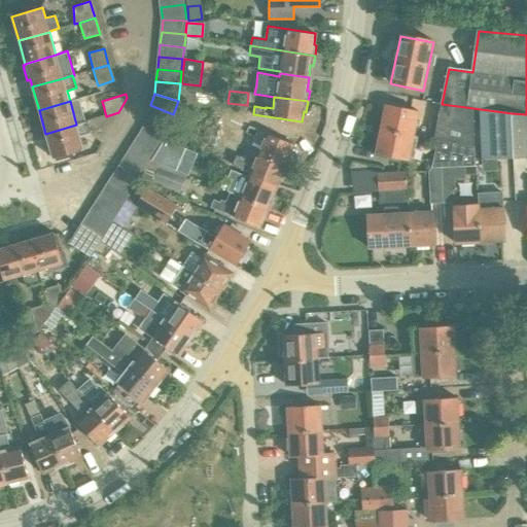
[(434,139),(476,148),(473,108),(442,104),(434,139)]
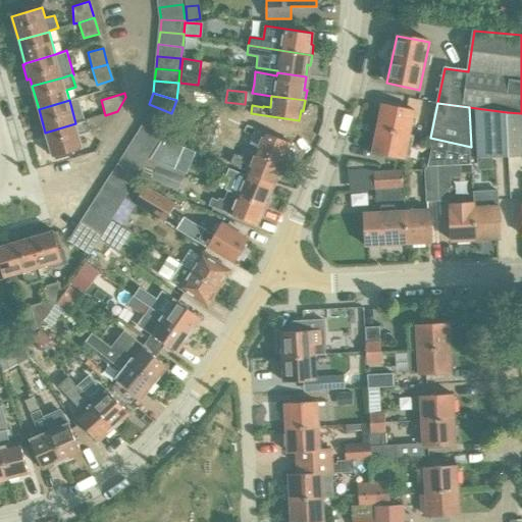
[(144,115),(166,124),(171,113),(149,104),(144,115)]
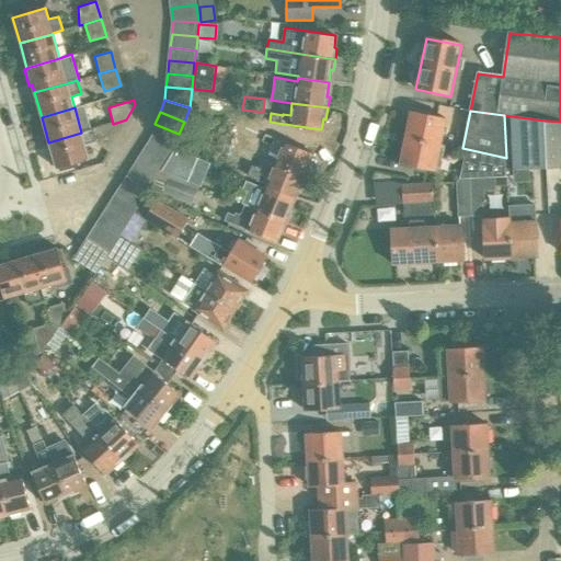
[(405,138),(439,145),(445,121),(411,113),(405,138)]
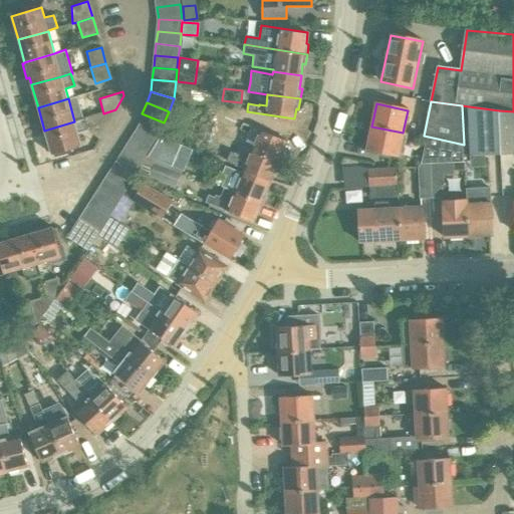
[(501,154),(499,110),(469,106),(472,156),(501,154)]
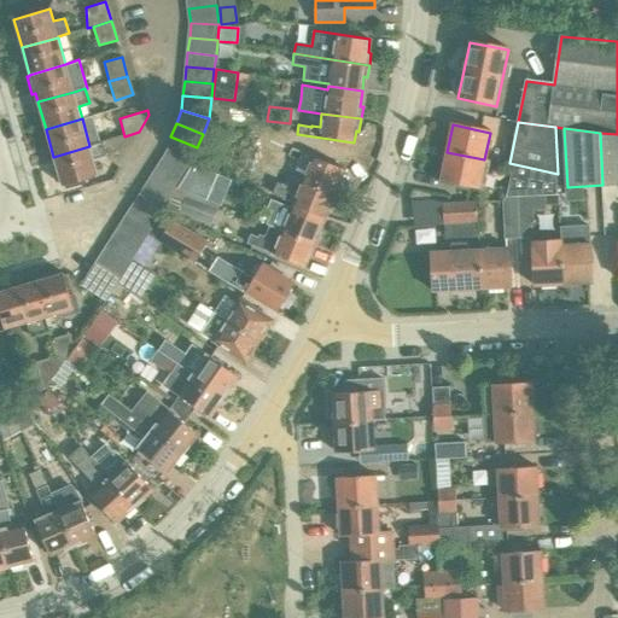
[(124,136),(89,146),(53,157),(62,185),(65,184),(66,187),(85,182),(83,179),(98,174),(94,159),(106,156),(121,165),(139,132),(124,136)]
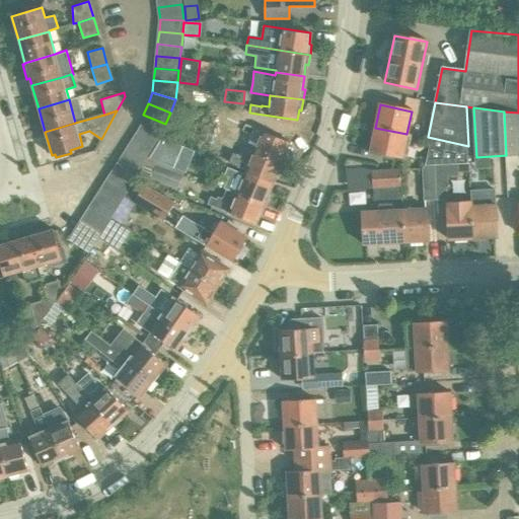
[(518,113),(504,112),(506,155),(518,154),(518,113)]
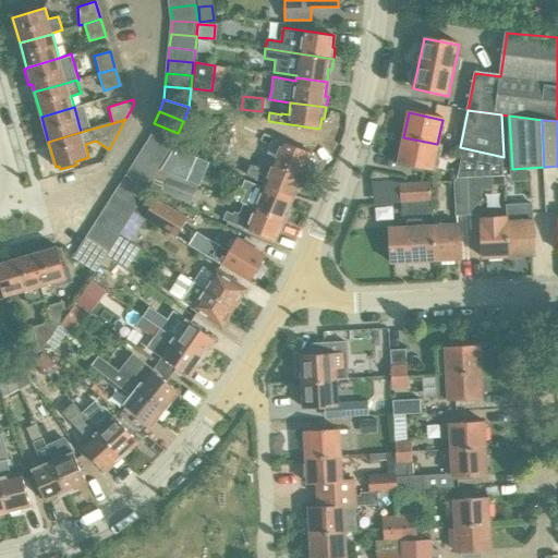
[(156,140),(171,149),(178,133),(154,123),(149,135),(156,140)]
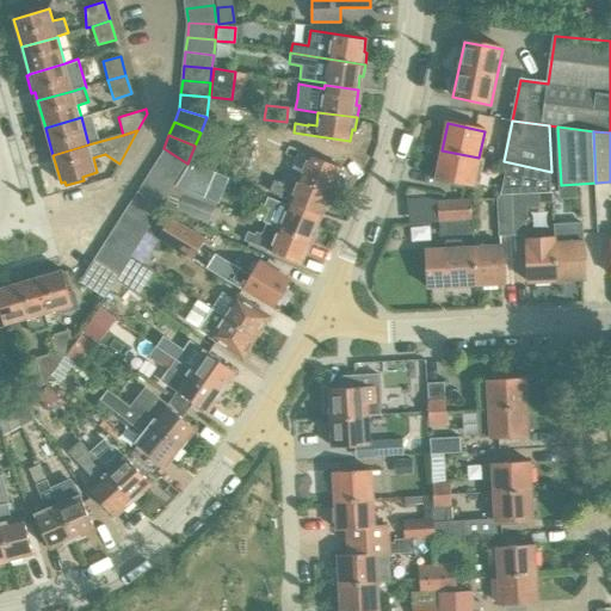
[(164,149),(156,161),(180,176),(187,164),(171,153),(164,149)]
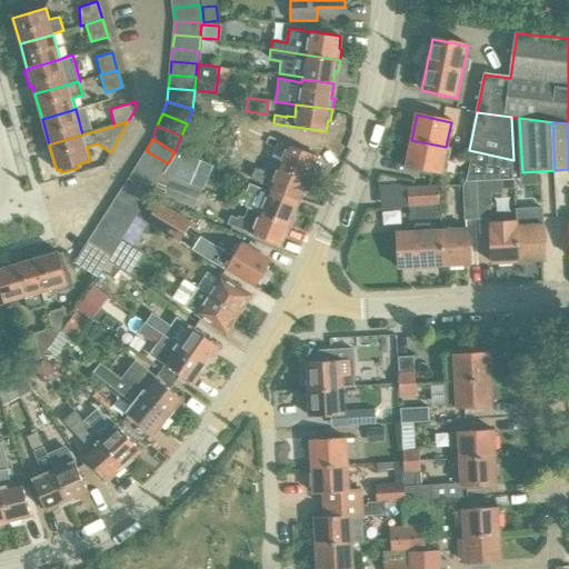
[(275,149),(285,153),(279,165),(311,178),(316,168),(313,167),(318,157),(279,140),(275,149)]
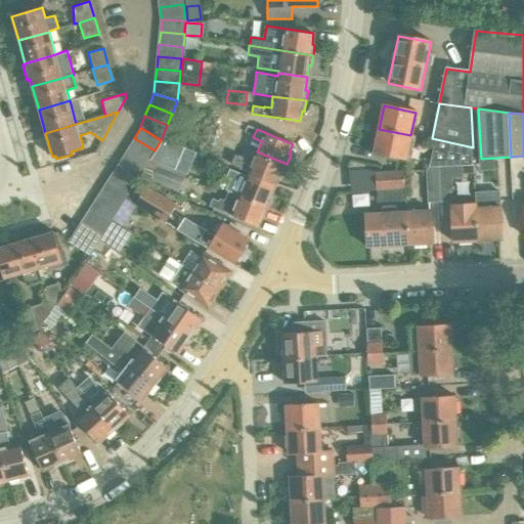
[(415,136),(410,135),(379,129),(374,153),(406,160),(406,158),(410,158),(415,136)]
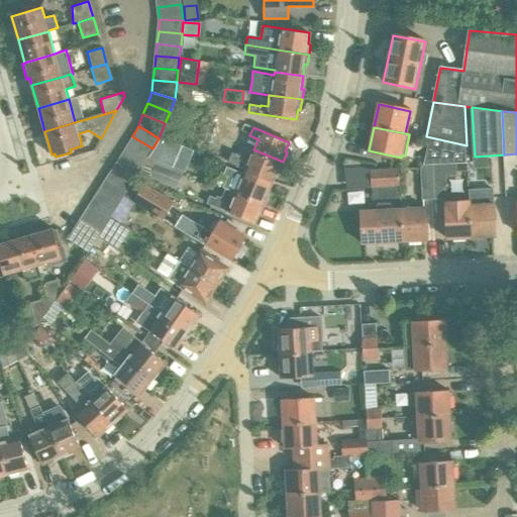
[(125,146),(146,160),(152,148),(132,136),(125,146)]
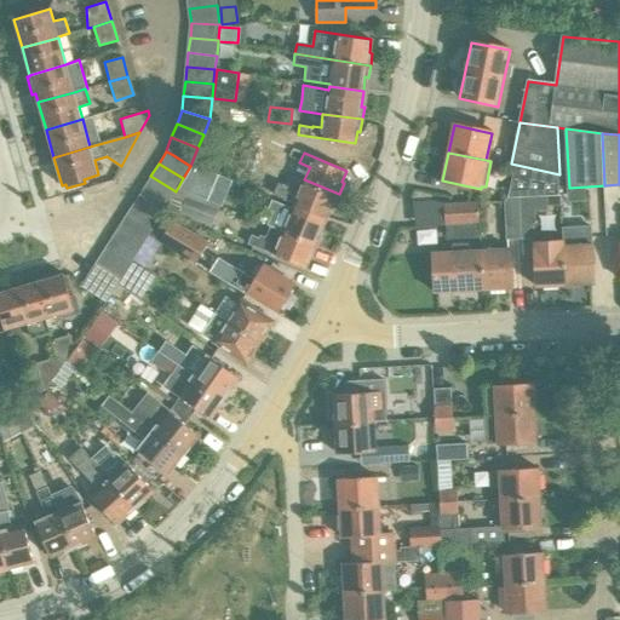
[(181,182),(177,189),(188,193),(207,200),(217,174),(191,165),(190,166),(183,178),(181,182)]
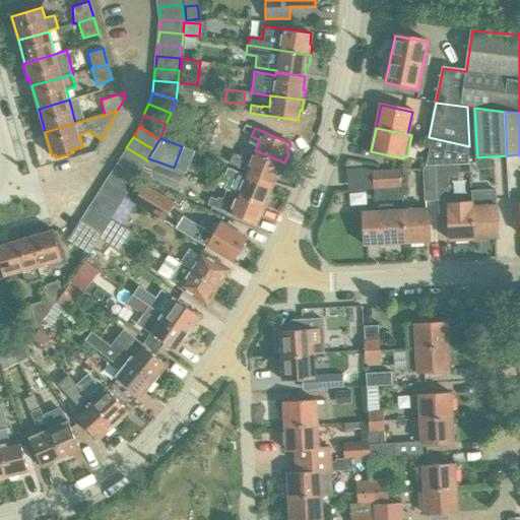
[(427,168),(435,168),(470,165),(469,146),(433,139),(427,168)]
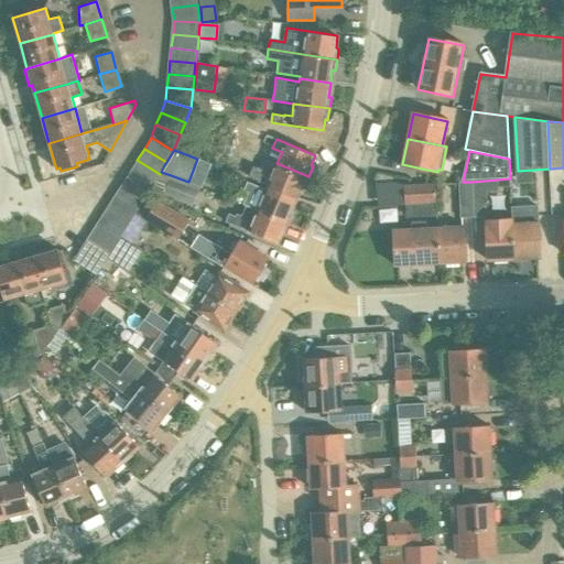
[(130,171),(152,185),(160,174),(137,160),(130,171)]
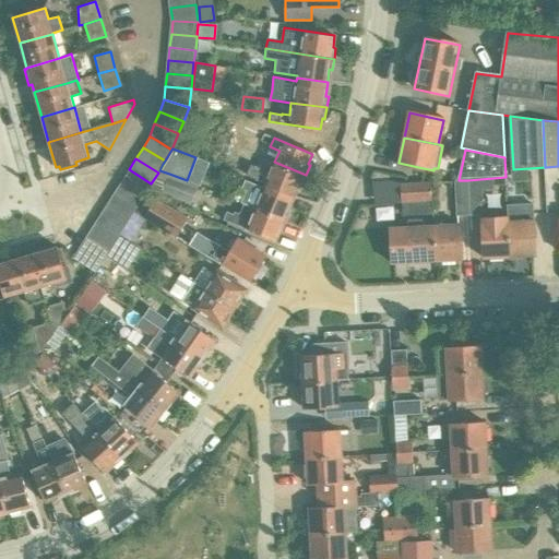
[(274,162),(271,171),(251,164),(247,176),(265,183),(264,186),(294,197),(299,185),(301,186),(306,175),(274,162)]
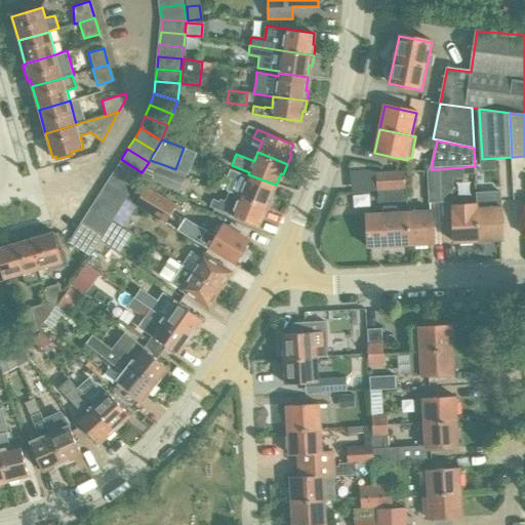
[(114,169),(134,183),(142,172),(121,159),(120,158),(114,169)]
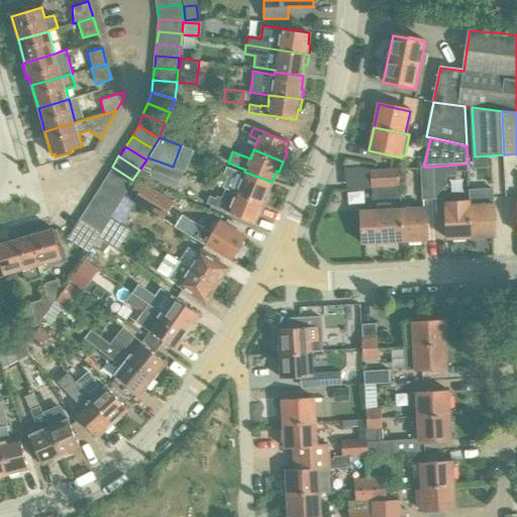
[(149,179),(177,189),(184,172),(157,161),(149,179)]
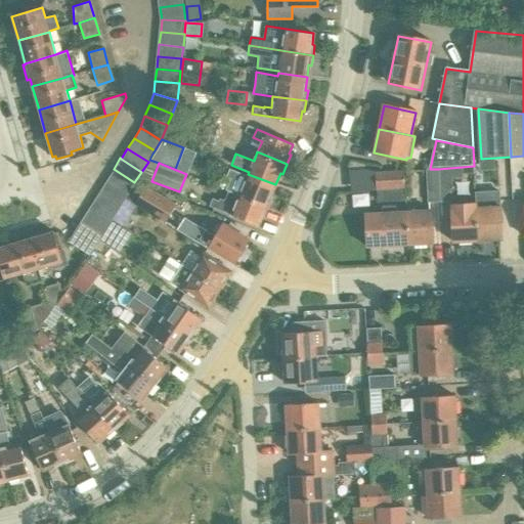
[(464,167),(438,169),(441,202),(453,202),(452,188),(453,188),(452,178),(464,177),(464,167)]
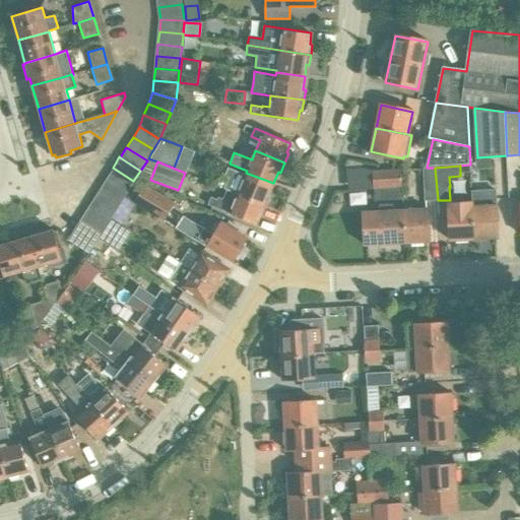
[(224,189),(228,190),(266,206),(270,196),(268,195),(273,183),(246,173),(246,174),(228,167),(224,176),(229,178),(224,189)]
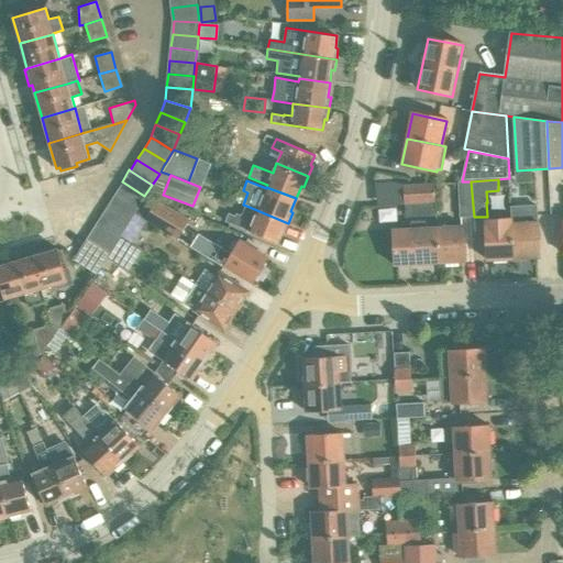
[(116,192),(138,207),(144,196),(122,181),(116,192)]
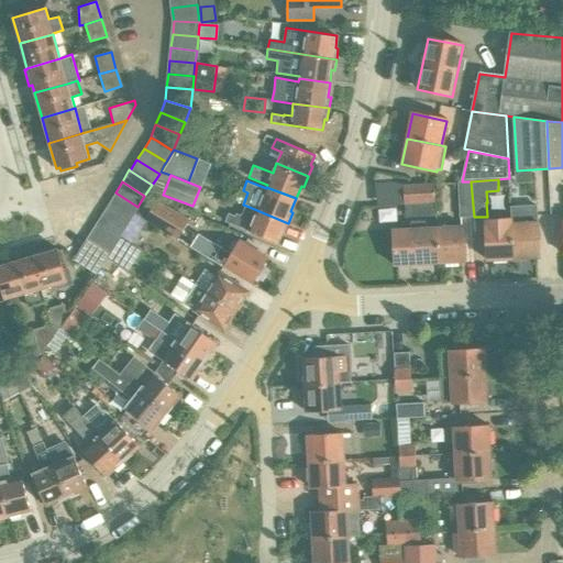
[(471,181),(462,181),(457,181),(460,218),(474,217),(471,181)]
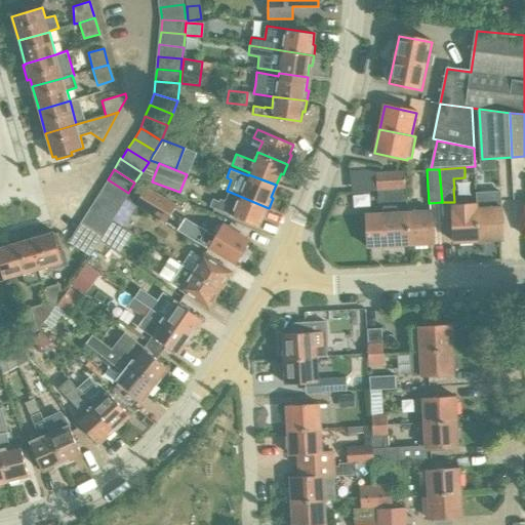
[(376,173),(378,191),(406,189),(405,171),(376,173)]
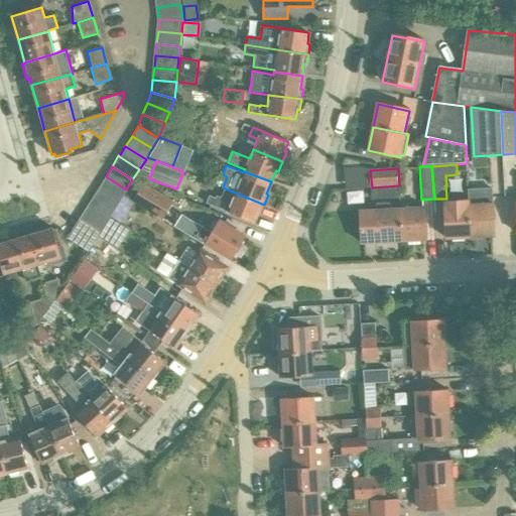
[(108,192),(120,201),(126,189),(106,176),(99,187),(108,192)]
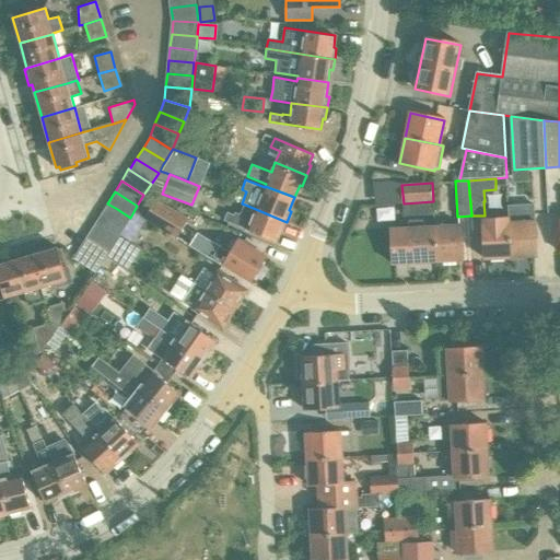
[(148,194),(136,212),(176,237),(187,219),(148,194)]
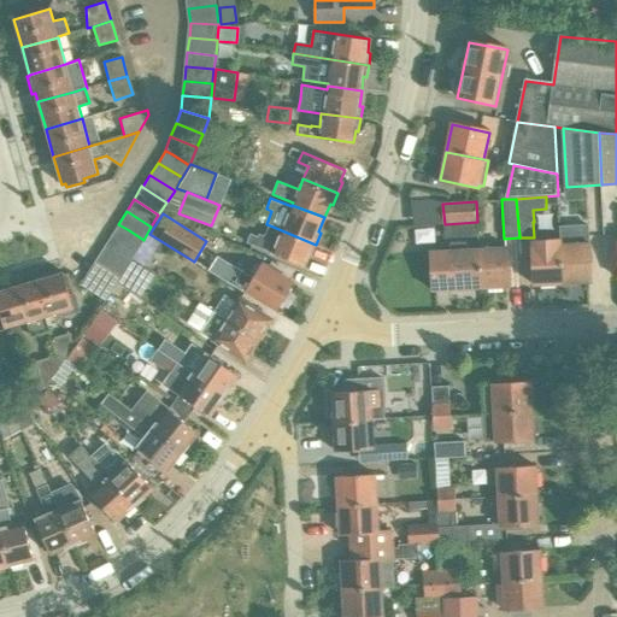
[(118,224),(111,235),(119,241),(135,252),(144,240),(129,230),(118,224)]
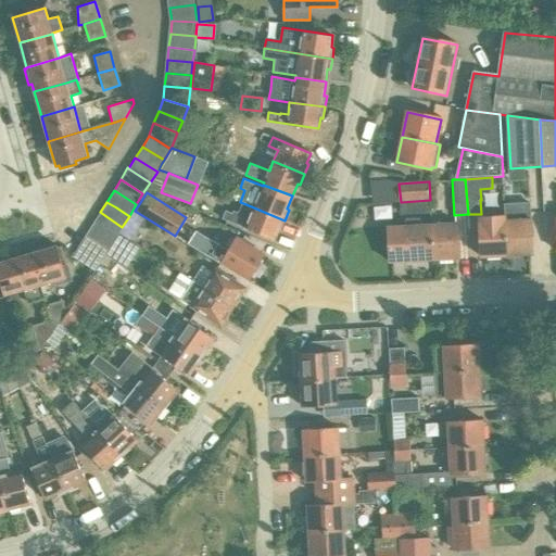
[(392,202),(375,204),(376,216),(393,215),(392,202)]
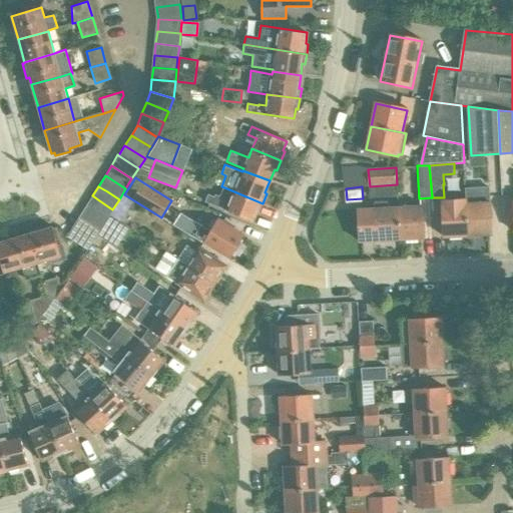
[(263,203),(224,187),(220,196),(215,194),(214,196),(208,194),(205,201),(252,220),(257,211),(259,212),(263,203)]
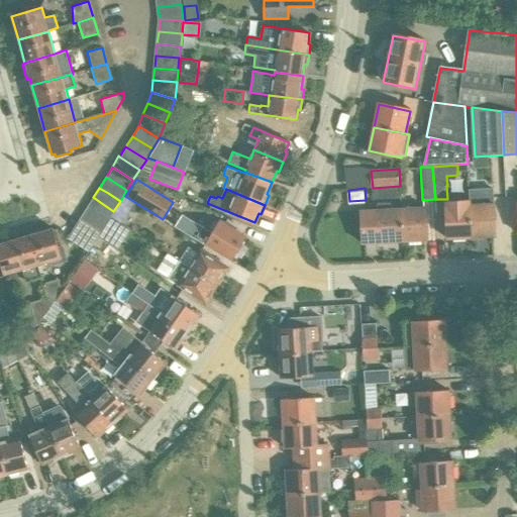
[(469,190),(470,200),(470,205),(472,237),(495,236),(493,189),(469,190)]
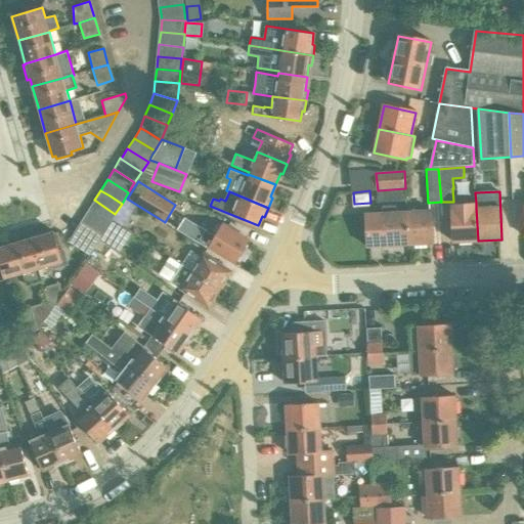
[(94,200),(88,210),(108,223),(111,220),(115,214),(101,205),(94,200)]
